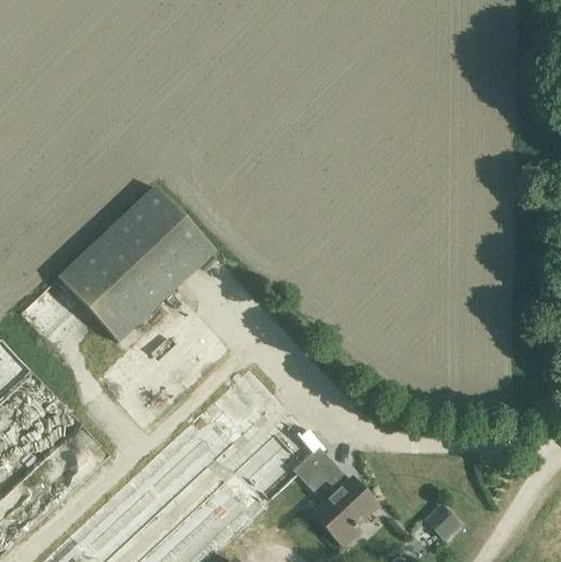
[(158,187),(61,279),(121,344),(218,252),(158,187)]
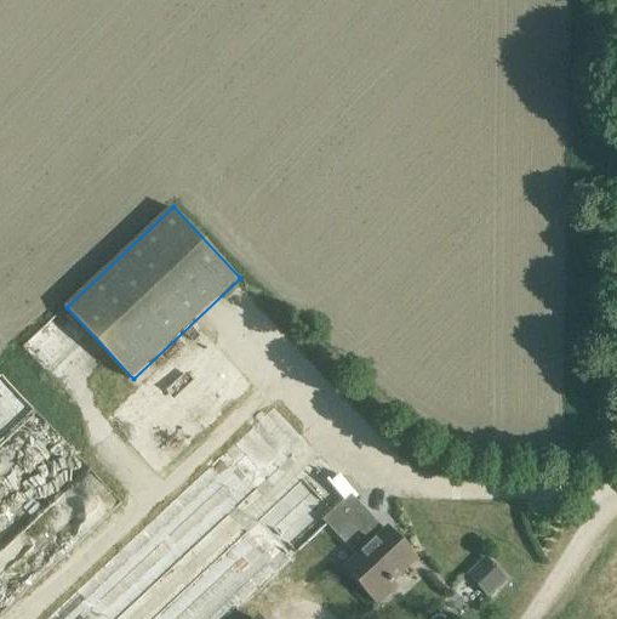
[(106,422),(161,476),(250,381),(194,329),(106,422)]
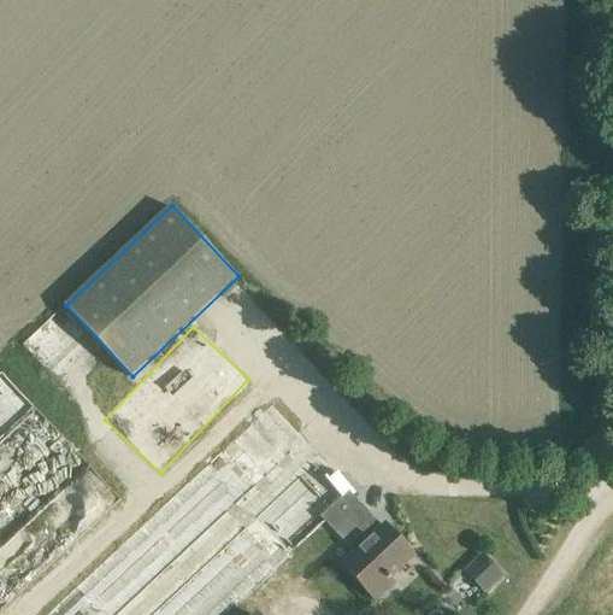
[(0,425),(27,402),(5,376),(0,379),(0,425)]
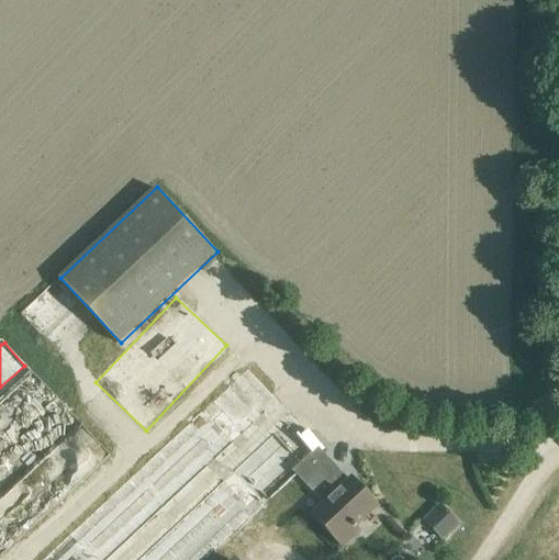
[(248,368),(42,559),(203,559),(214,550),(265,505),(298,474),(324,502),(348,480),(322,450),(324,448),(248,368)]
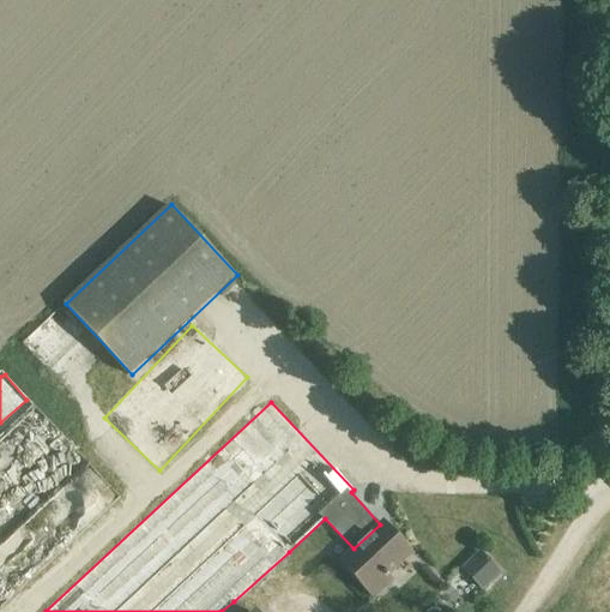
[(95,461),(86,473),(112,491),(121,478),(95,461)]
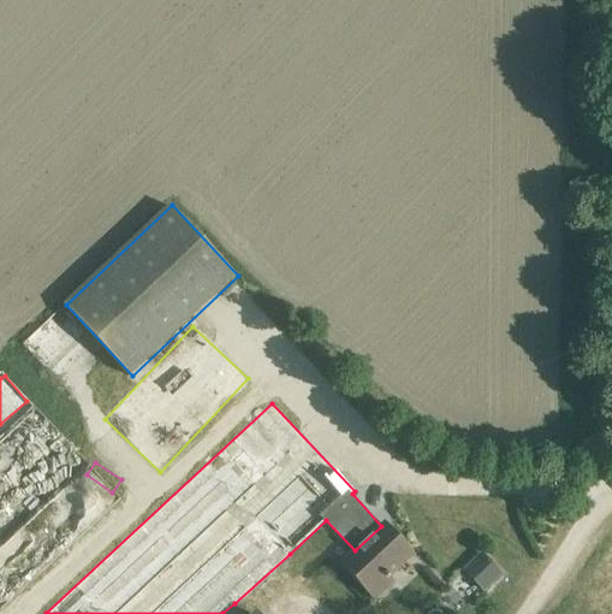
[(342,564),(375,598),(392,582),(388,577),(413,554),(385,524),(381,526),(355,550),(342,564)]
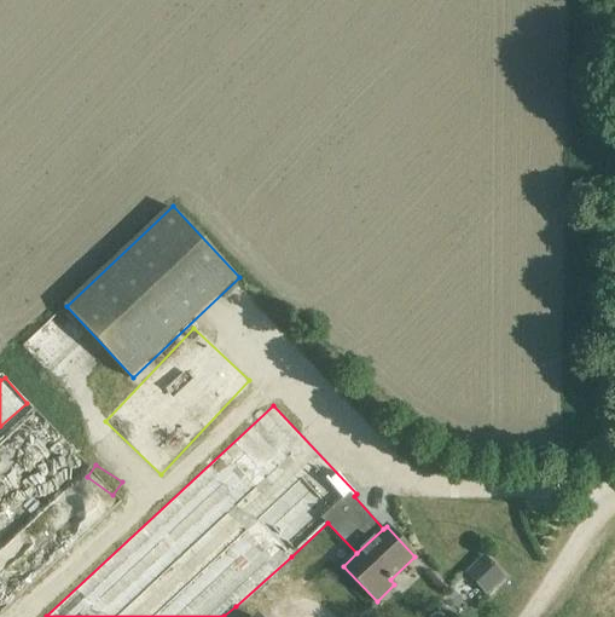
[(486,554),(468,572),(489,594),(508,576),(486,554)]
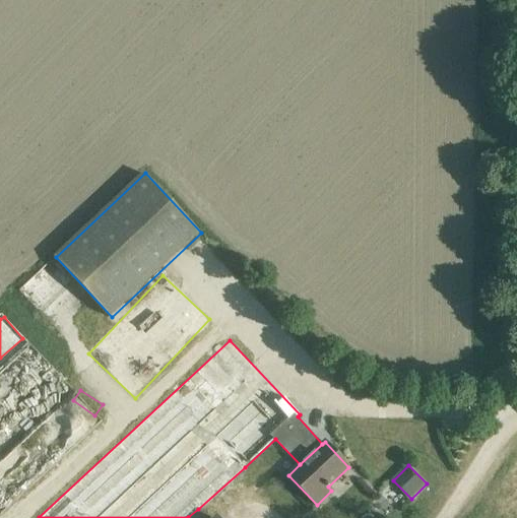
All buildings are outlined.
